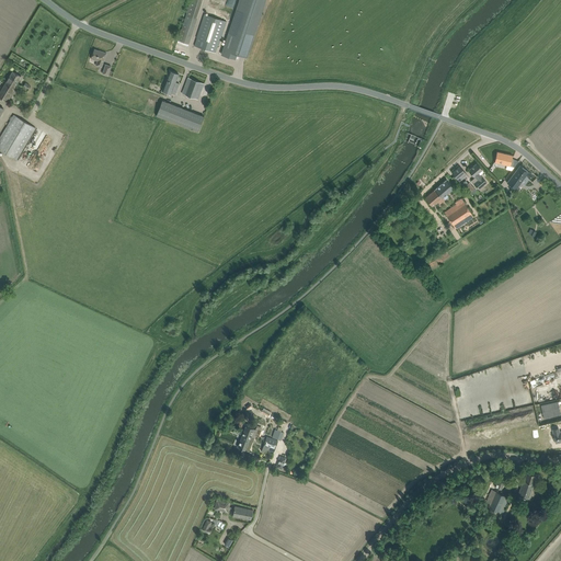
[(191,0),(178,39),(189,44),(197,19),(196,19),(202,0),(191,0)]
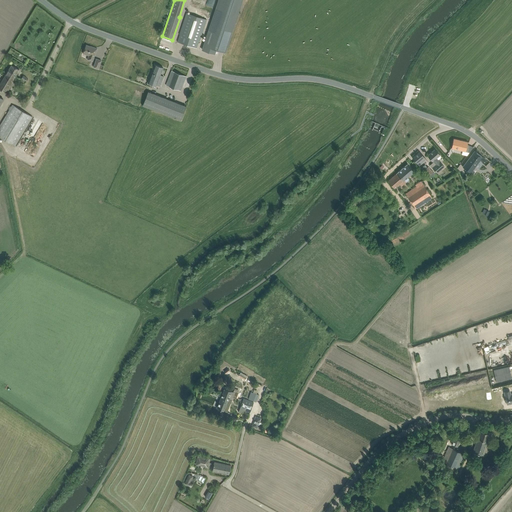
[(217,0),(201,49),(215,54),(216,49),(224,52),(241,0),(217,0)]
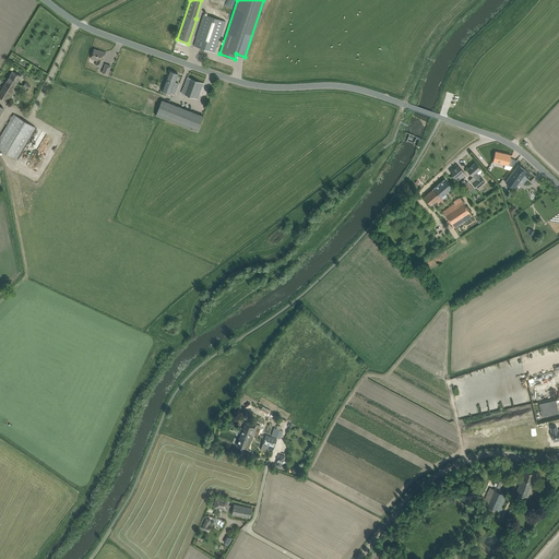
[(193,45),(215,52),(225,22),(204,15),(193,45)]
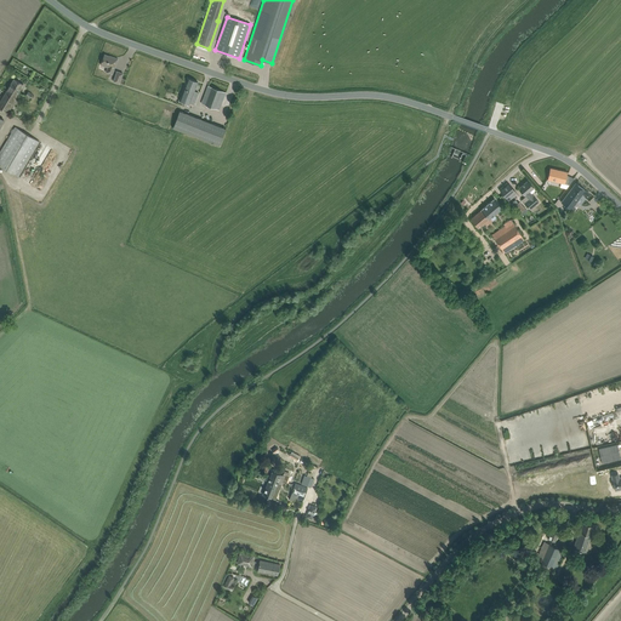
[(106,72),(112,74),(118,58),(109,56),(104,55),(101,64),(108,67),(106,72)]
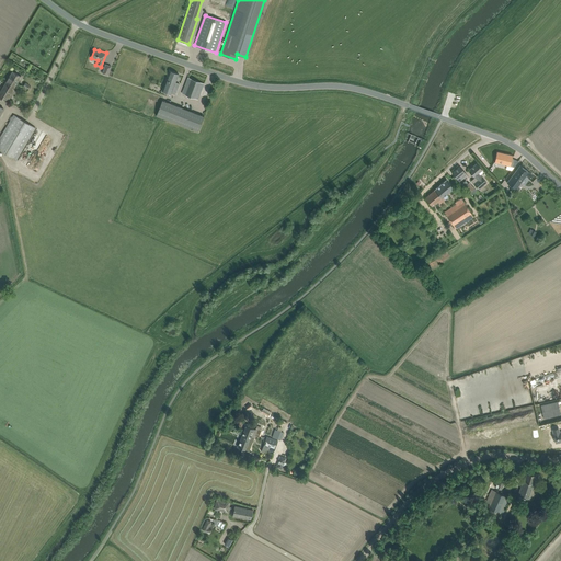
[(0,91),(0,96),(8,102),(14,90),(13,89),(21,76),(13,70),(0,91)]
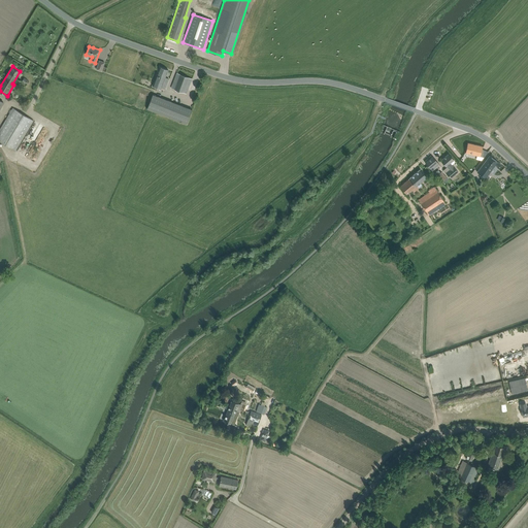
[(160,66),(153,85),(165,90),(169,78),(165,77),(168,70),(160,66)]
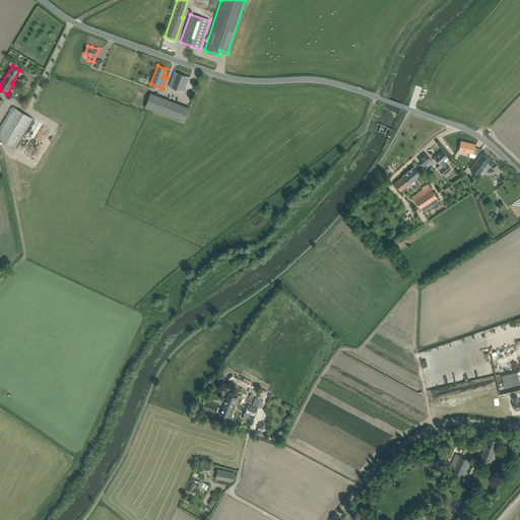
[(174,72),(169,86),(184,91),(189,77),(174,72)]
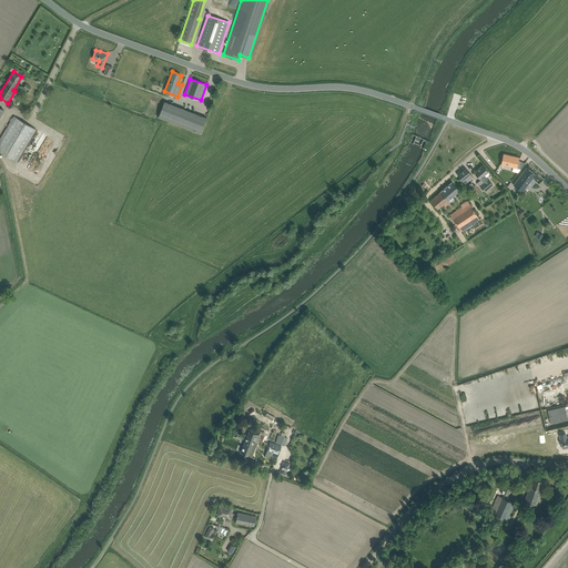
[(164,101),(158,117),(200,133),(206,118),(164,101)]
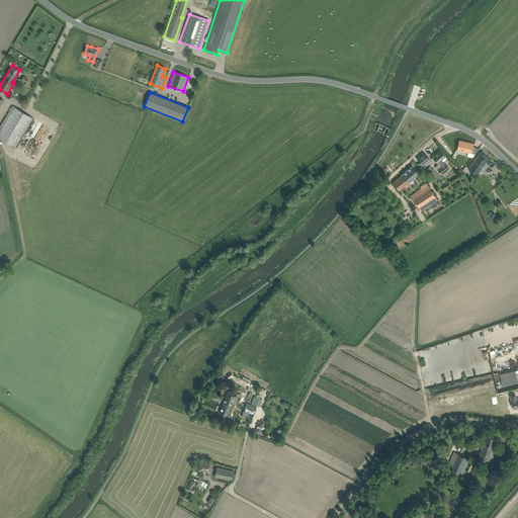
[(12,105),(0,125),(0,139),(15,148),(32,118),(12,105)]
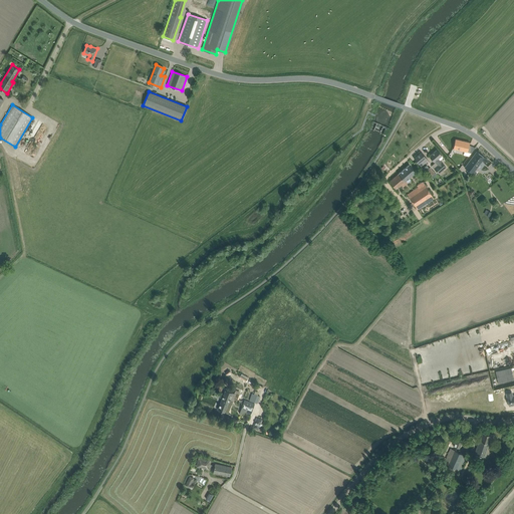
[(37,135),(32,149),(36,151),(42,137),(37,135)]
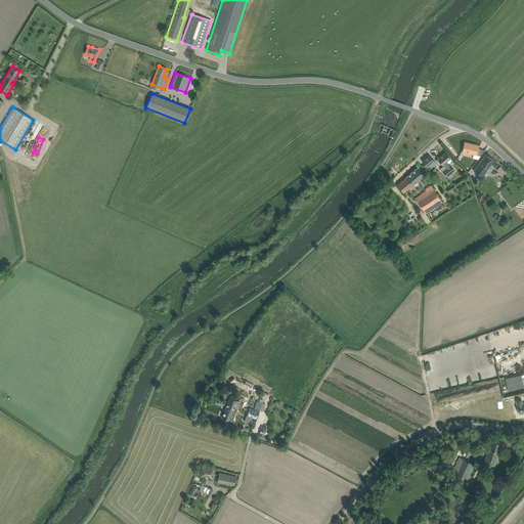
[(477,155),(480,156),(484,150),(478,147),(479,145),(465,141),(462,151),(477,155)]
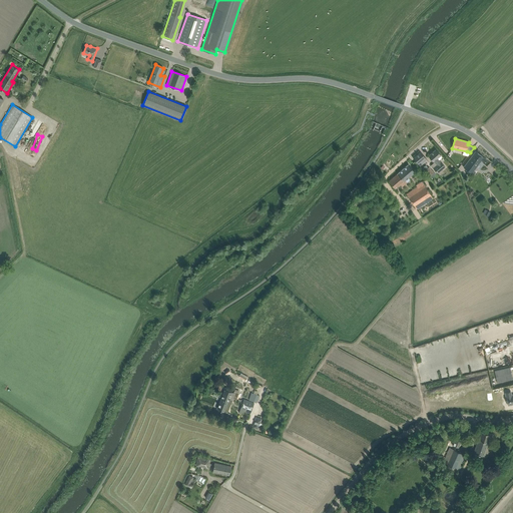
[(441,161),(439,160),(441,158),(442,157),(442,156),(441,155),(436,149),(428,155),(433,161),(434,161),(437,164),(433,167),(438,173),(445,166),(441,161)]
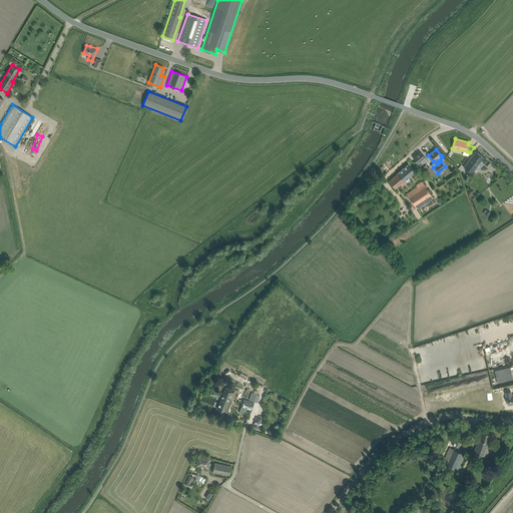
[(420,165),(427,159),(421,151),(413,158),(420,165)]
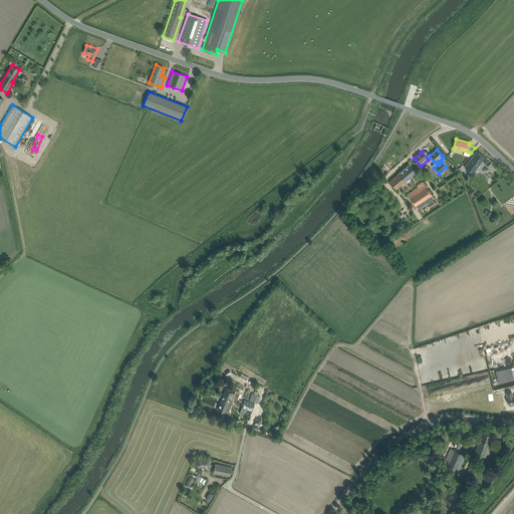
[(478,167),(481,170),(488,160),(485,158),(477,152),(465,168),(473,174),(478,167)]
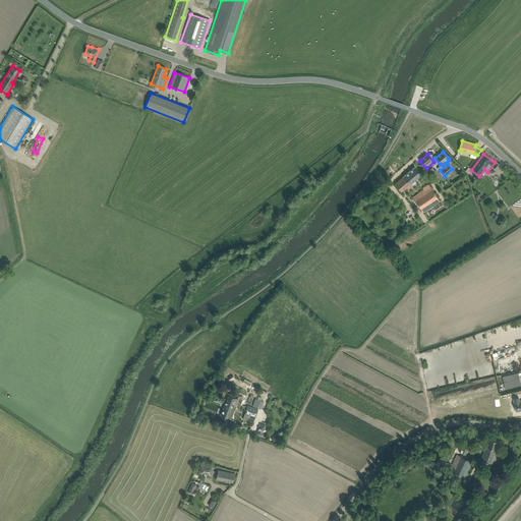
[(414,180),(421,174),(414,167),(395,183),(401,191),(406,187),(408,189),(416,182),(414,180)]
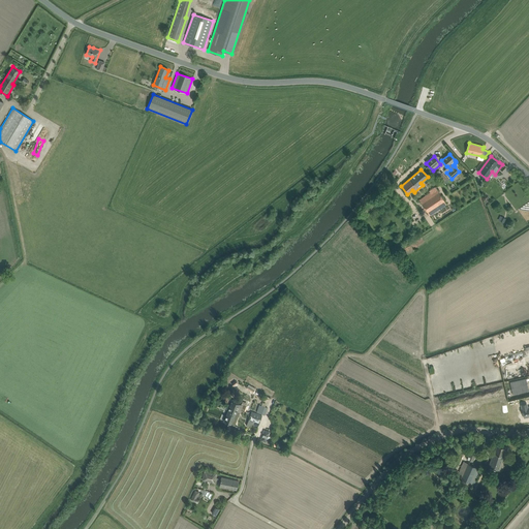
[(442,172),(441,173),(439,170),(435,174),(442,182),(447,178),(442,172)]
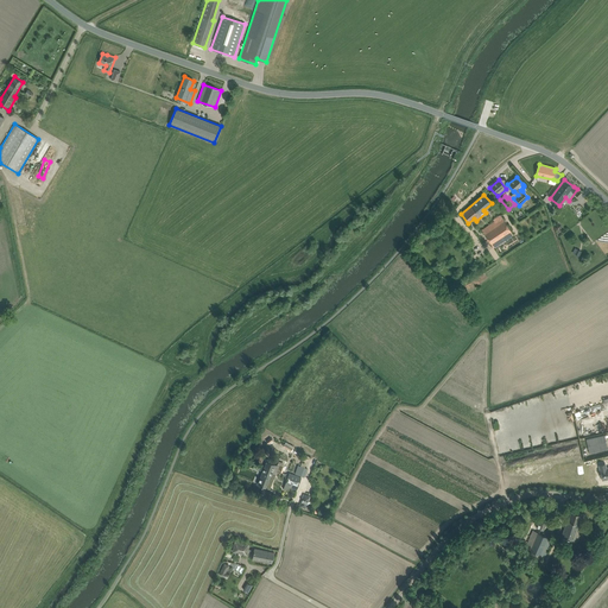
[(492,228),(483,233),(494,247),(506,240),(513,234),(500,215),(493,220),(494,221),(493,222),(489,225),(492,228)]
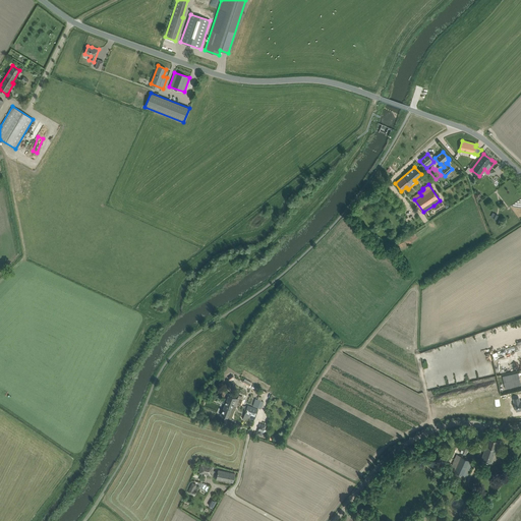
[(518,372),(502,377),(505,389),(520,385),(518,372)]
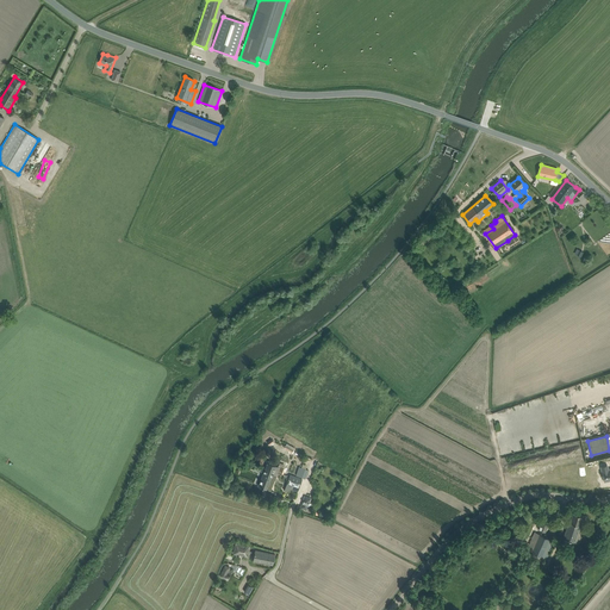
[(293,450),(294,448),(287,443),(286,446),(285,448),(288,450),(288,452),(290,452),(293,453),(294,450),(293,450)]
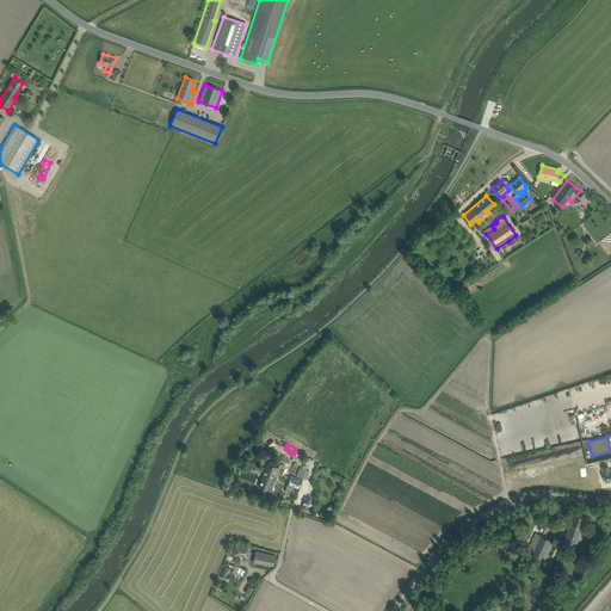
[(279,466),(278,468),(267,463),(265,470),(272,473),(275,474),(273,475),(277,476),(277,475),(282,476),(289,480),(290,480),(295,482),(300,483),(302,480),(291,476),(290,477),(288,476),(282,475),(285,468),(279,466)]
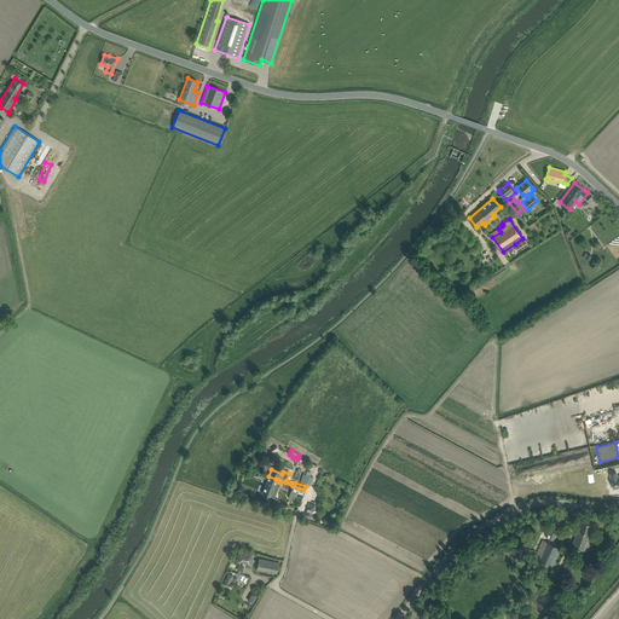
[(314,478),(312,478),(312,476),(302,474),(300,482),(310,486),(310,485),(311,485),(314,478)]
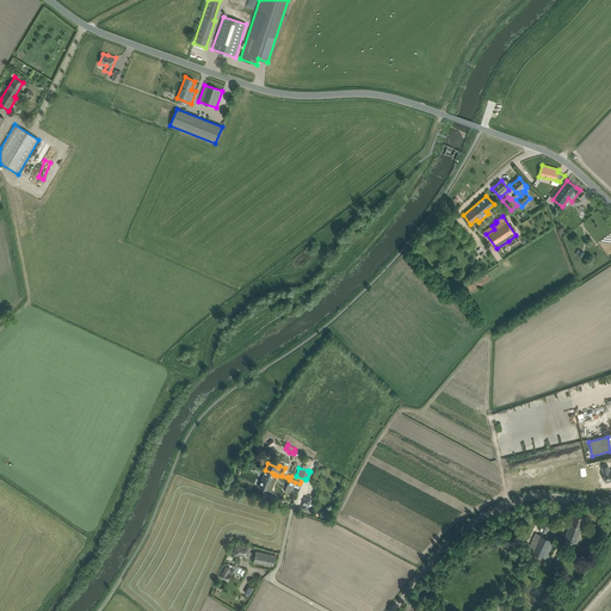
[(272,473),(265,470),(260,483),(259,486),(271,491),(277,476),(273,475),(275,474),(272,473)]
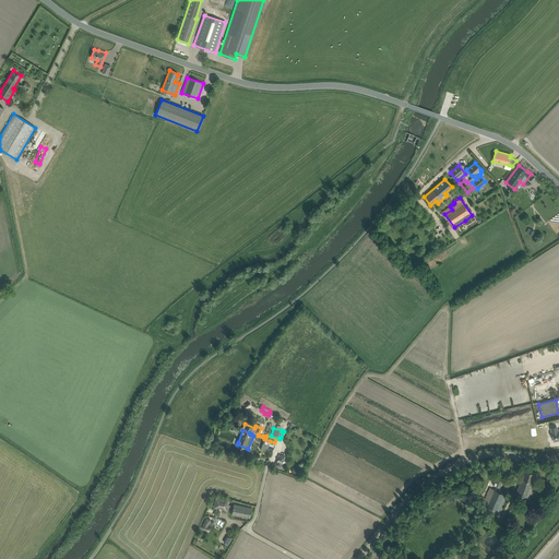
[(264,439),(262,445),(273,450),(275,442),(274,442),(270,441),(265,439),(264,439)]
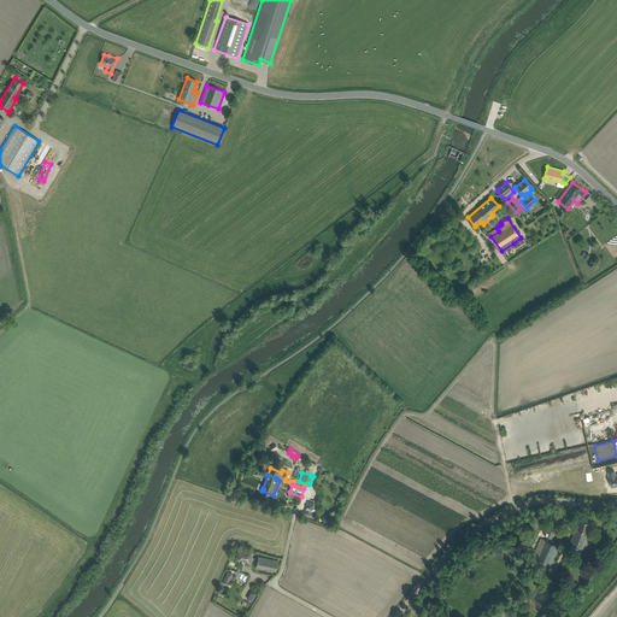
[(551,521),(544,535),(552,539),(558,524),(554,523),(556,521),(557,516),(545,511),(545,512),(546,513),(545,516),(552,518),(551,522),(551,521)]
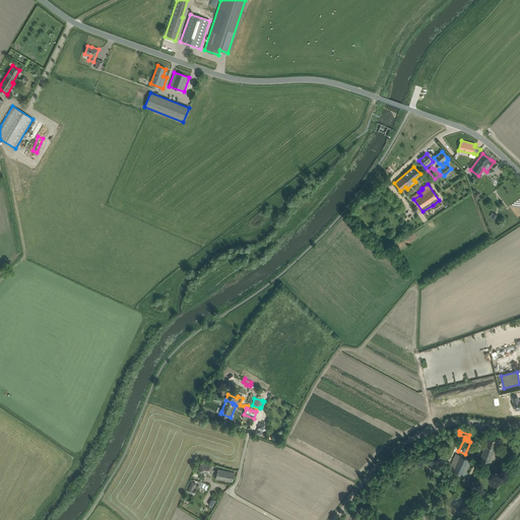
[(484,446),(480,459),(490,462),(495,449),(494,449),(497,441),(489,438),(485,446),(484,446)]
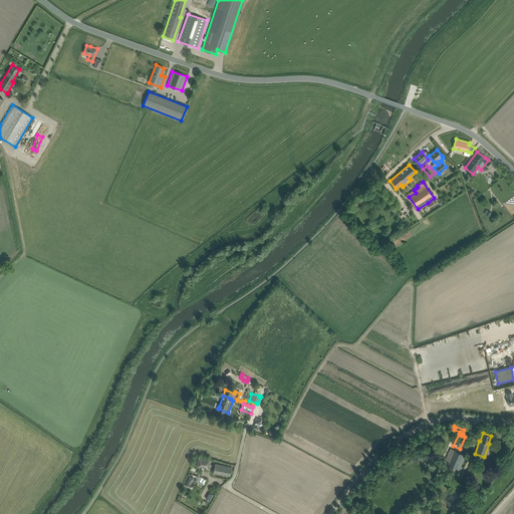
[(444,462),(443,464),(461,471),(467,456),(450,448),(447,455),(444,462)]
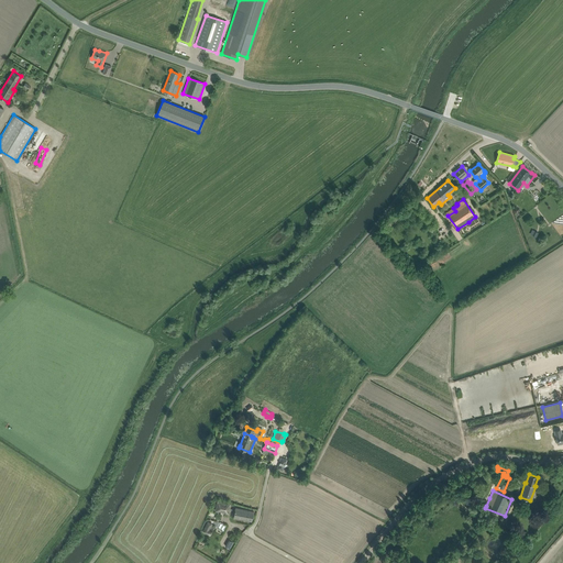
[(217,503),(216,510),(228,512),(230,505),(217,503)]
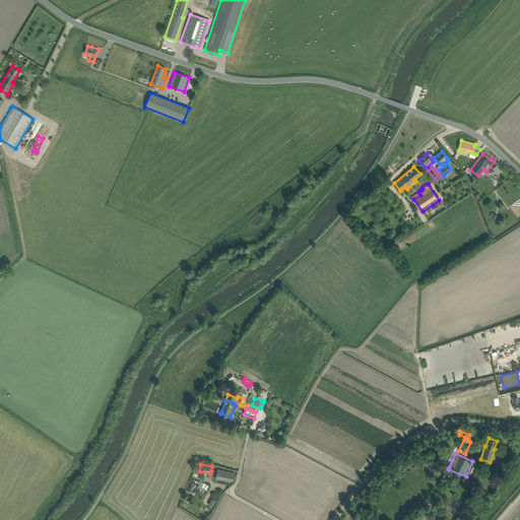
[(225,470),(218,469),(217,474),(214,473),(213,477),(215,477),(215,478),(222,479),(233,481),(235,472),(225,470)]
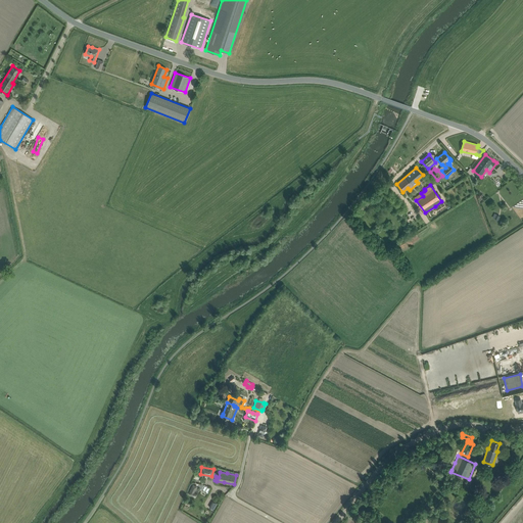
[(210,509),(216,512),(220,505),(215,502),(210,509)]
